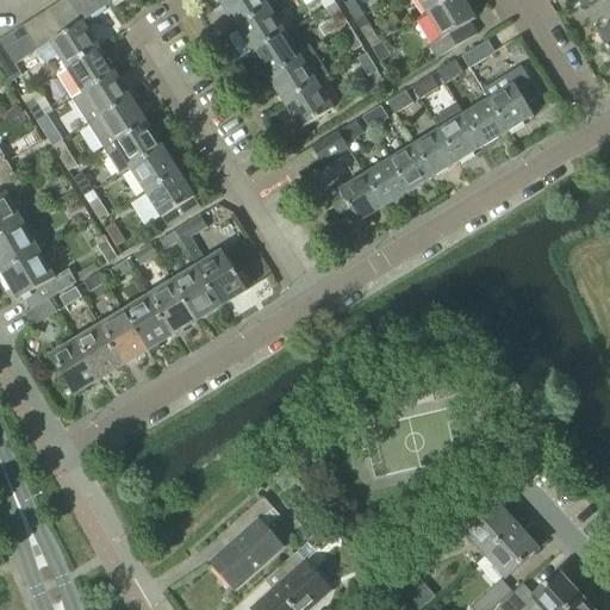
[(73,27),(82,22),(85,20),(72,0),(62,0),(57,4),(73,27)]
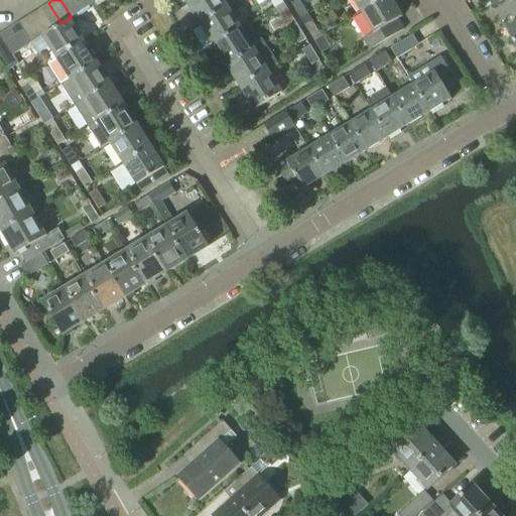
[(92,0),(60,0),(72,17),(94,3),(92,0)]
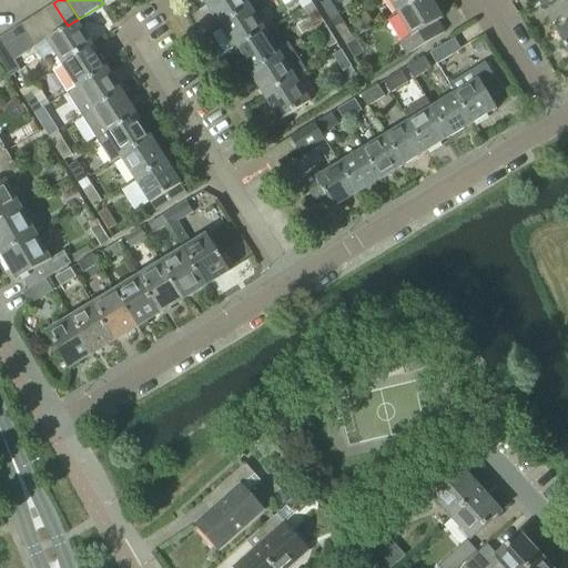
[(244,0),(211,0),(205,4),(220,28),(251,8),(244,0)]
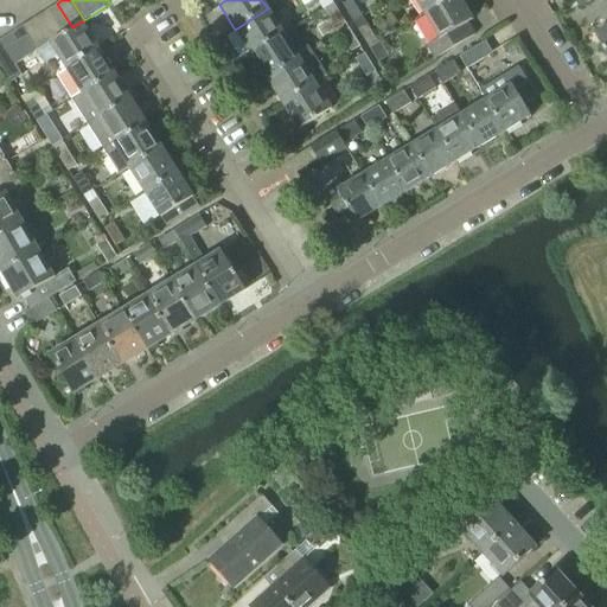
[(353,21),(362,17),(351,0),(347,0),(342,4),(353,21)]
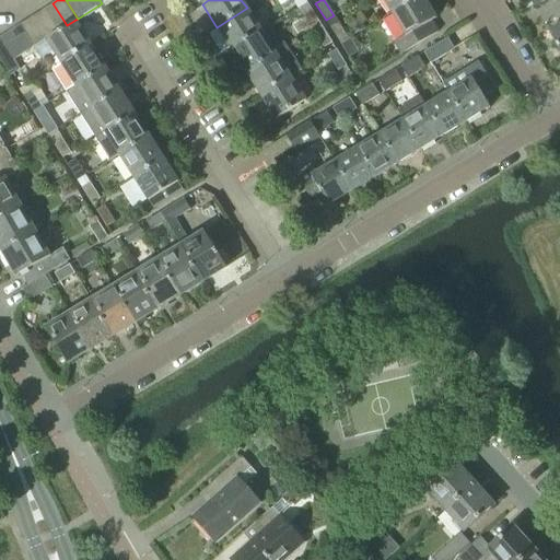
[(408,0),(383,0),(391,11),(408,0)]
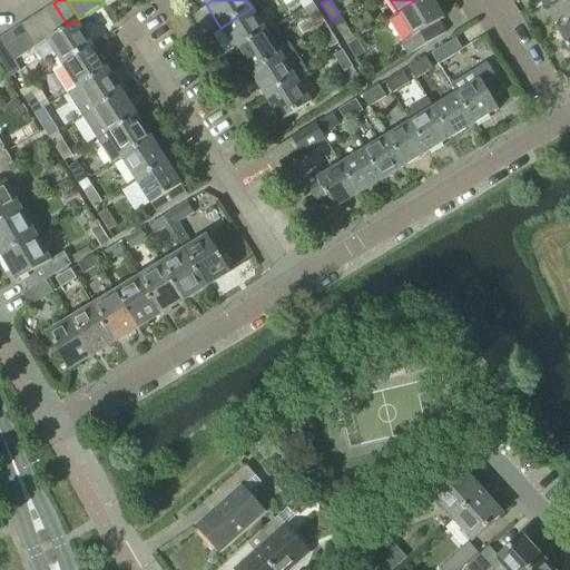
[(438,21),(443,18),(432,0),(415,0),(397,11),(412,37),(402,42),(409,53),(444,32),(438,21)]
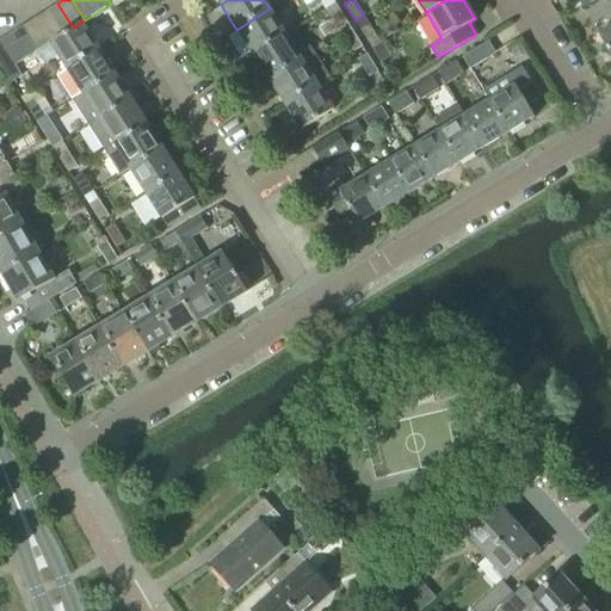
[(337,26),(346,20),(335,2),(327,8),(337,26)]
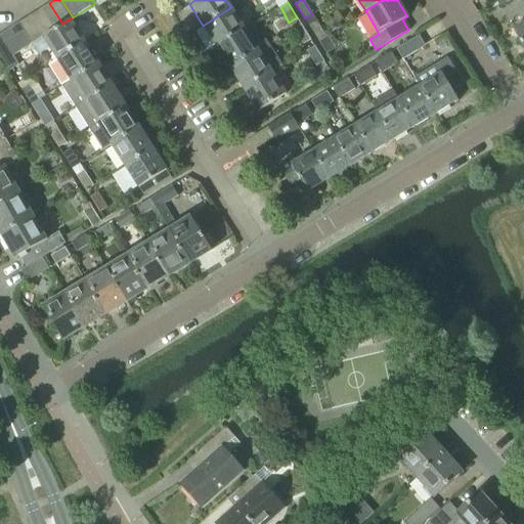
[(52,30),(62,24),(49,3),(39,9),(52,30)]
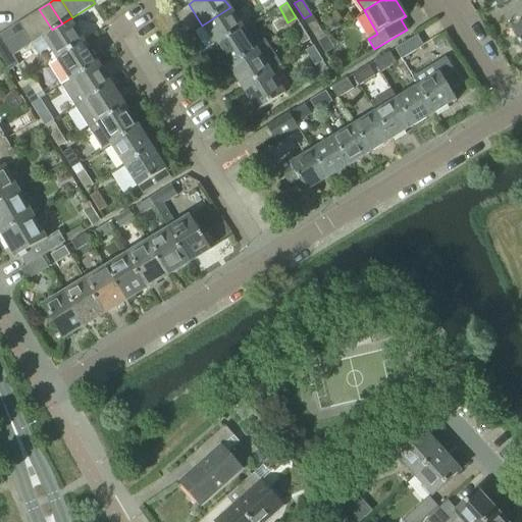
[(244,30),(230,7),(202,25),(216,47),(244,30)]
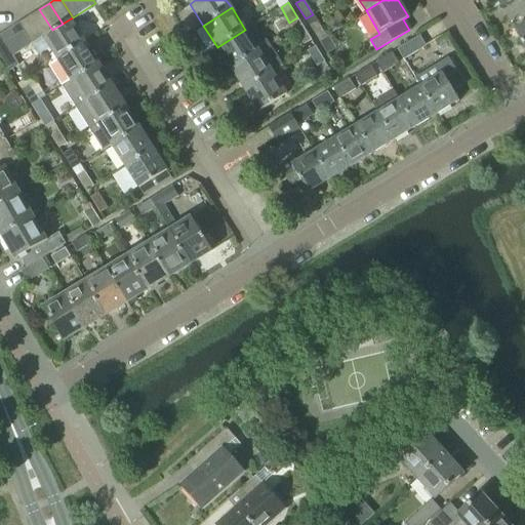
[(42,36),(52,30),(39,9),(30,15),(42,36)]
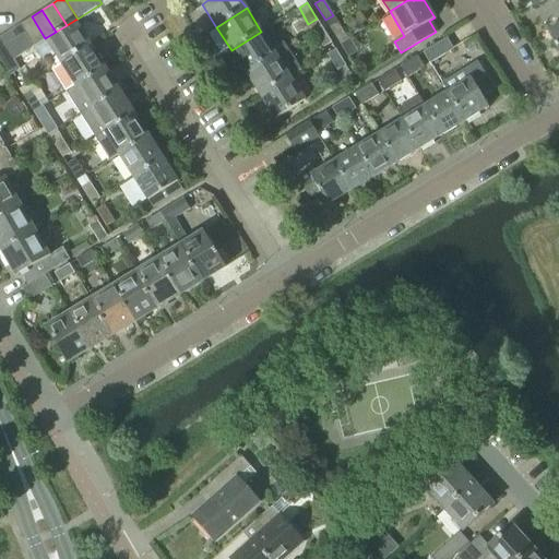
[(333,15),(325,20),(339,43),(347,37),(333,15)]
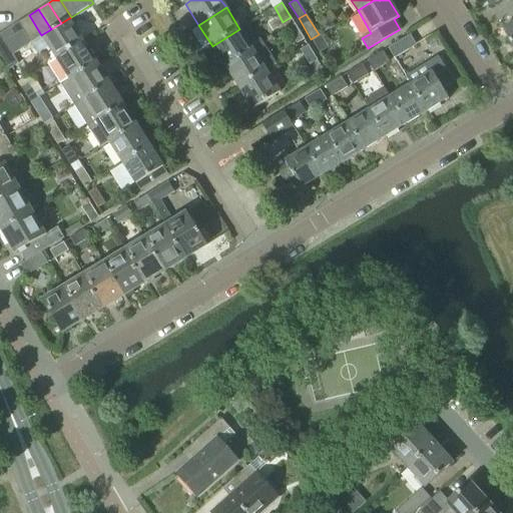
[(31,41),(41,35),(29,15),(19,21),(31,41)]
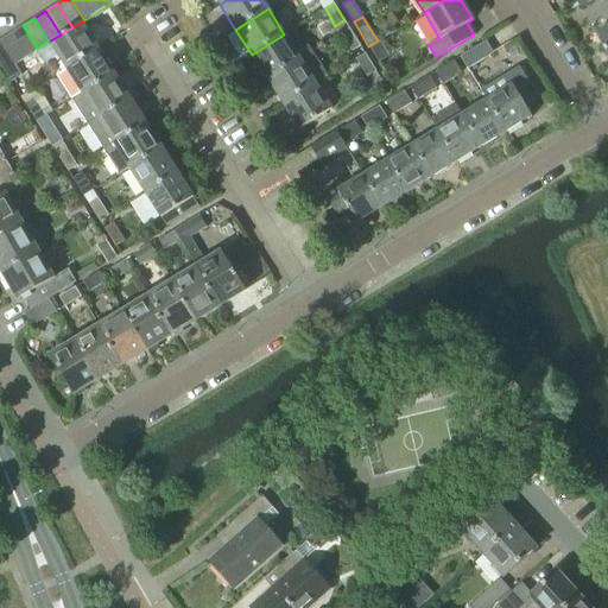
[(36,50),(44,64),(57,55),(65,68),(97,48),(82,21),(73,27),(61,35),(49,42),(37,49),(36,50)]
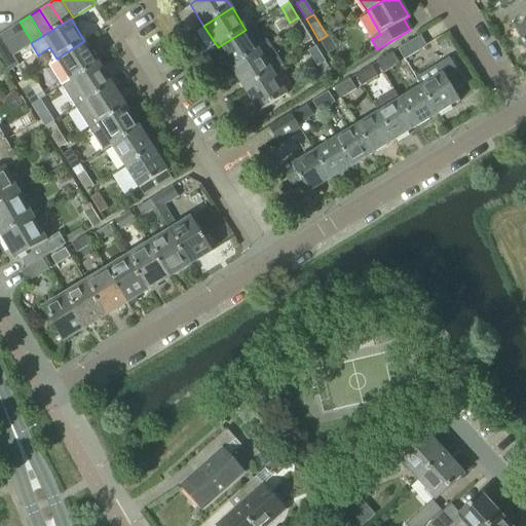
[(338,19),(327,26),(331,32),(342,26),(338,19)]
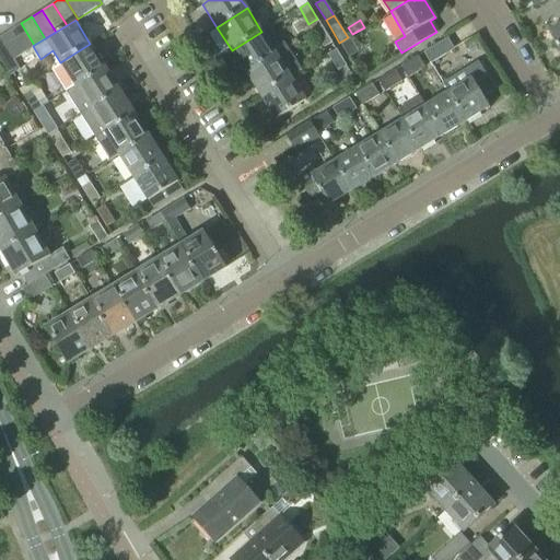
[(33,46),(34,45),(21,23),(10,31),(24,51),(33,46)]
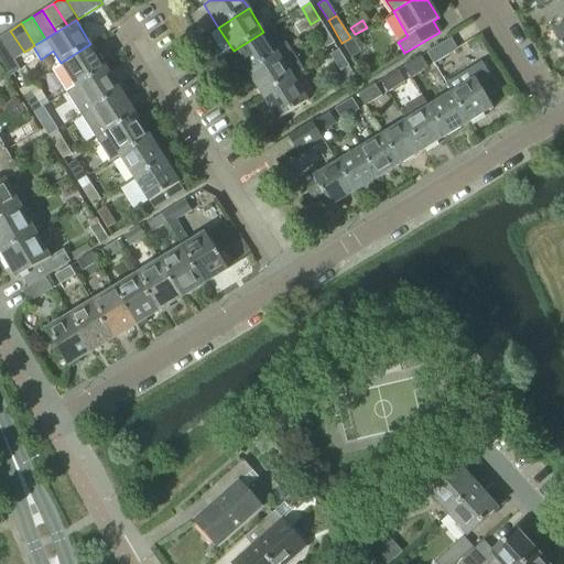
[(563,52),(563,23),(552,31),(563,52)]
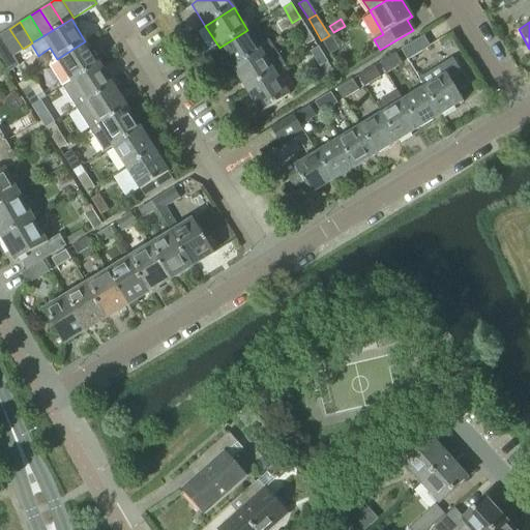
[(314,39),(304,24),(296,29),(306,45),(314,39)]
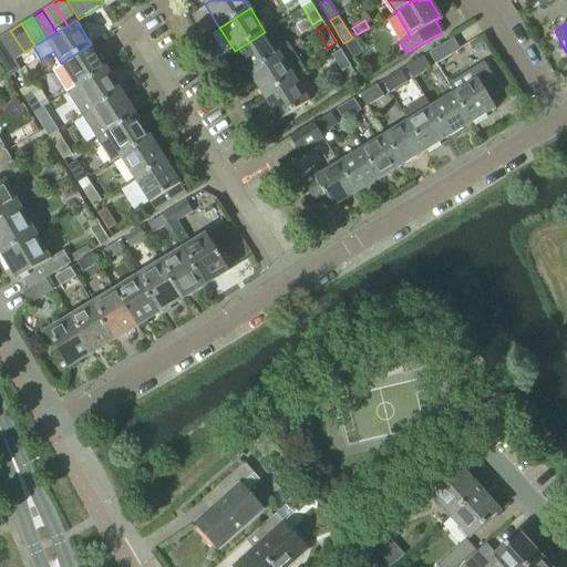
[(0,39),(13,60),(24,52),(10,31),(0,37),(0,39)]
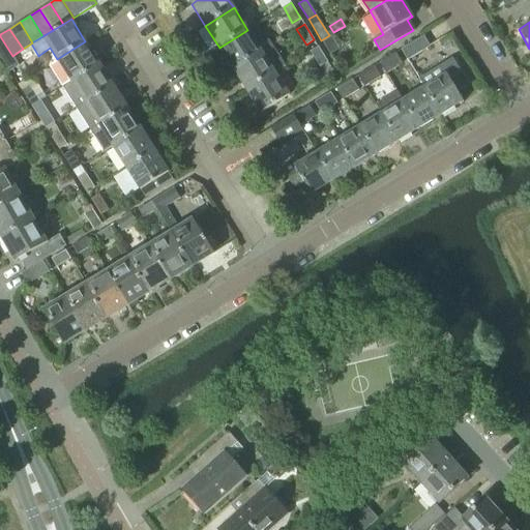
[(256,42),(247,30),(219,48),(233,68),(271,45),(266,35),(256,42)]
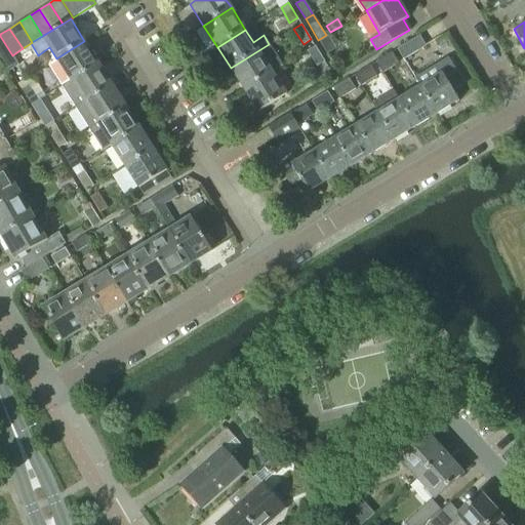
[(328,36),(326,36),(326,35),(318,40),(326,53),(335,48),(328,36)]
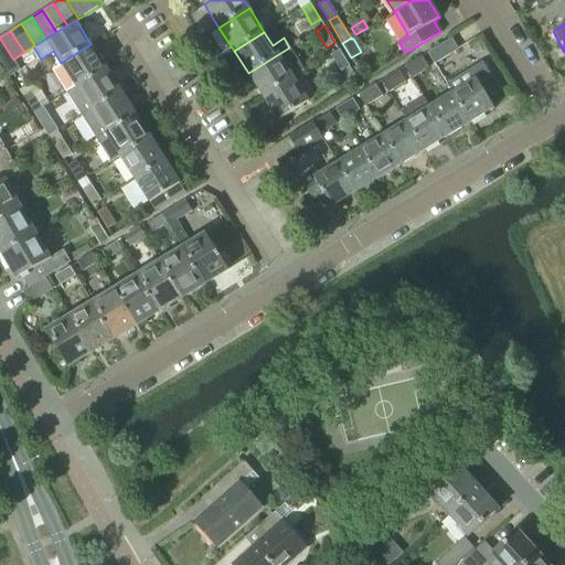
[(427,52),(434,64),(458,49),(450,38),(427,52)]
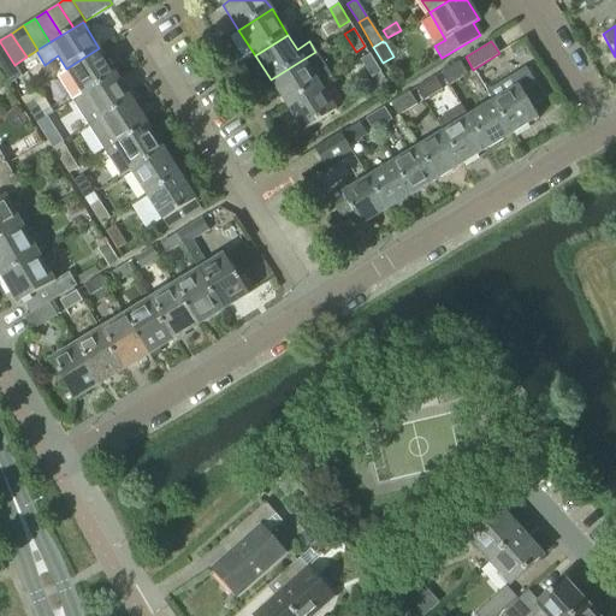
[(0,69),(3,72),(15,65),(0,42),(0,69)]
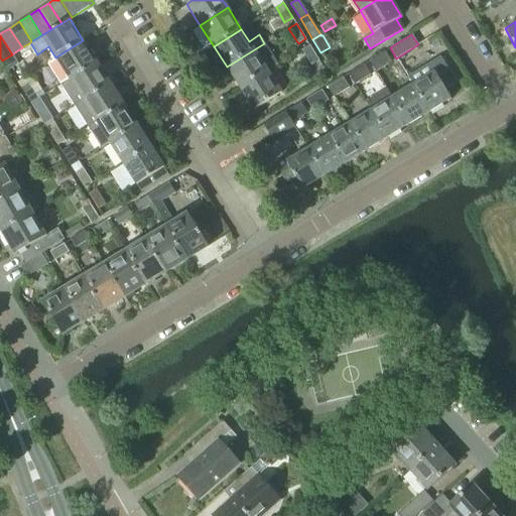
[(96,60),(83,40),(55,57),(69,79),(96,60)]
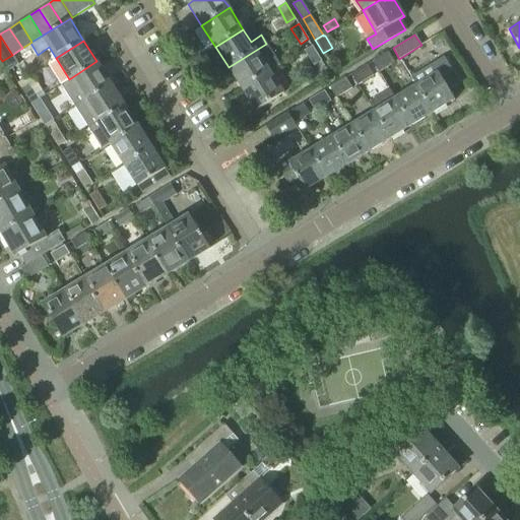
[(279,65),(266,44),(229,67),(242,88),(269,71),(279,65)]
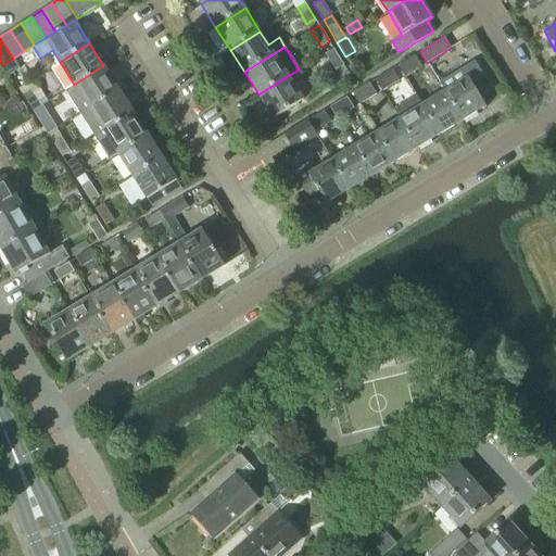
[(343,64),(333,49),(326,53),(336,70),(343,64)]
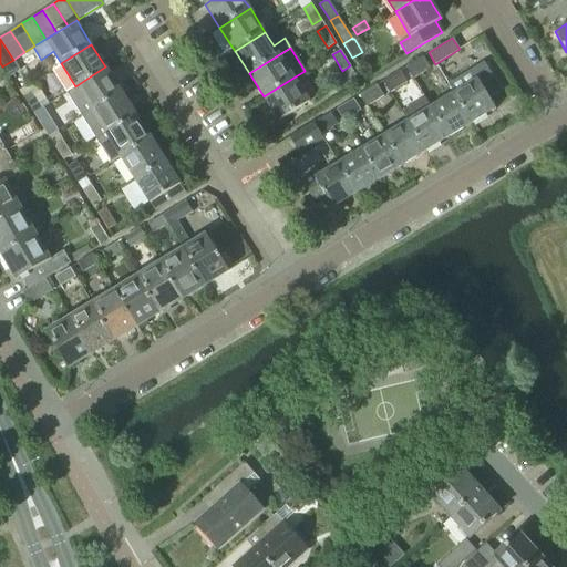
[(413,78),(430,68),(422,57),(405,66),(413,78)]
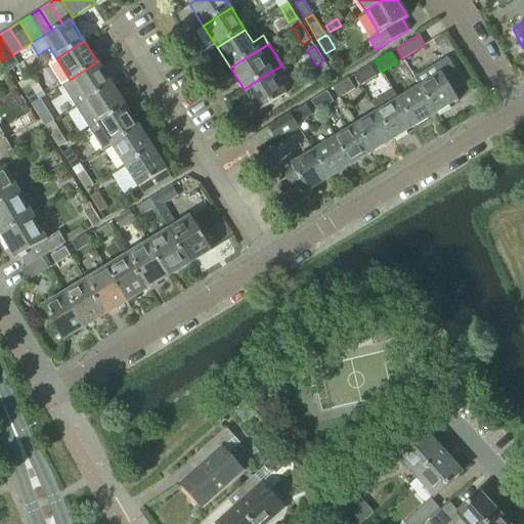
[(8,72),(18,64),(12,55),(2,61),(8,72)]
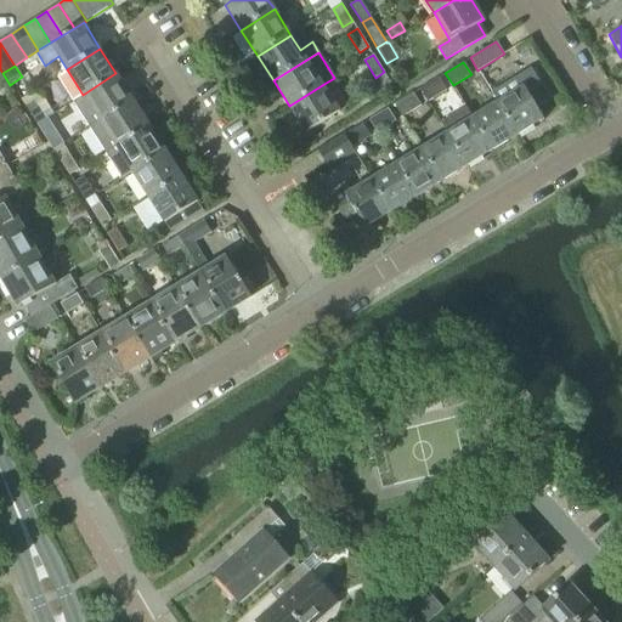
[(543,68),(536,73),(543,85),(552,82),(543,68)]
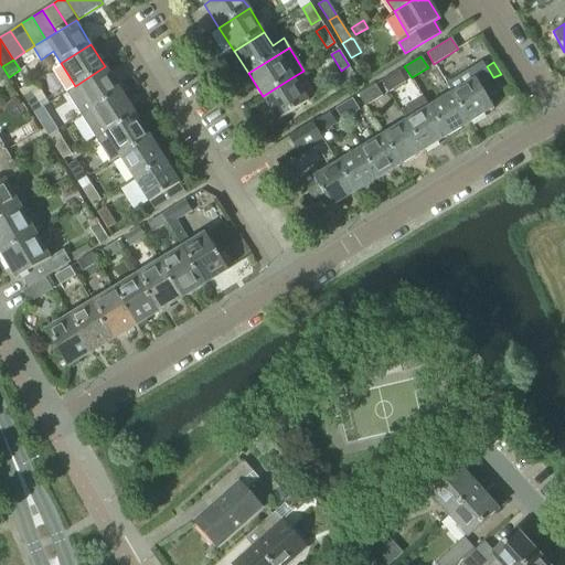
[(105,66),(75,86),(66,92),(82,116),(120,91),(105,66)]
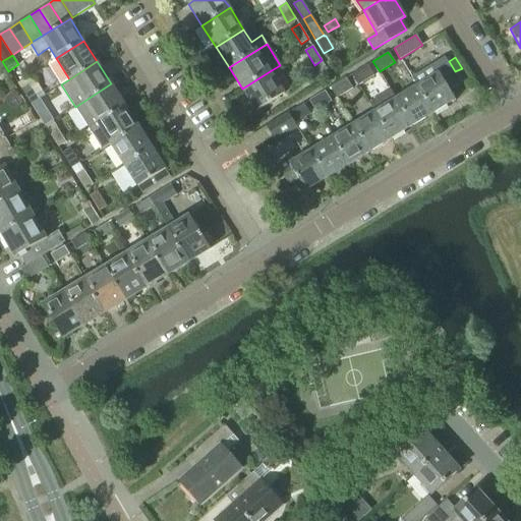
[(358,84),(373,75),(367,64),(351,74),(358,84)]
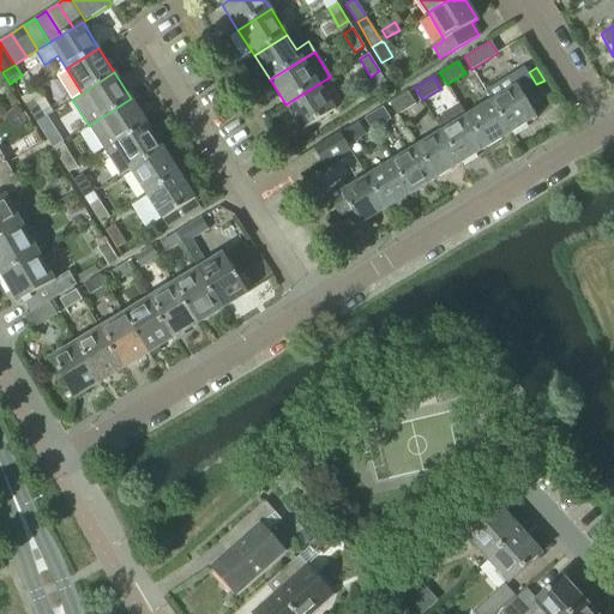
[(505,92),(497,97),(491,101),(510,133),(536,116),(517,85),(512,78),(501,85),(505,92)]
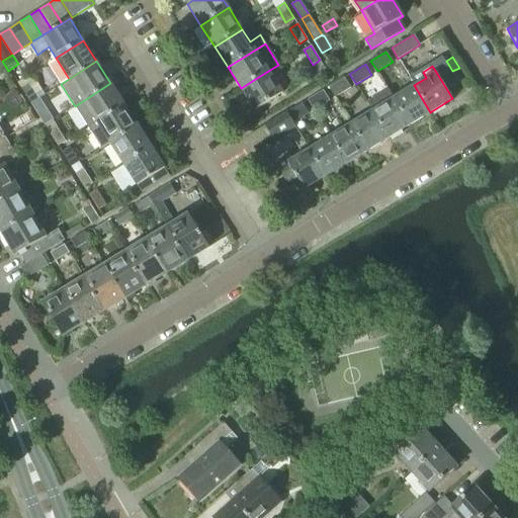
[(255,110),(282,93),(268,71),(241,88),(255,110)]
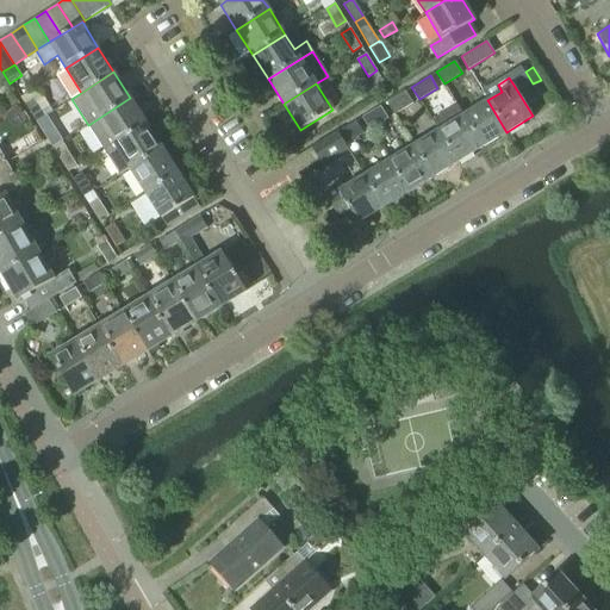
[(394,114),(412,103),(405,91),(386,101),(394,114)]
